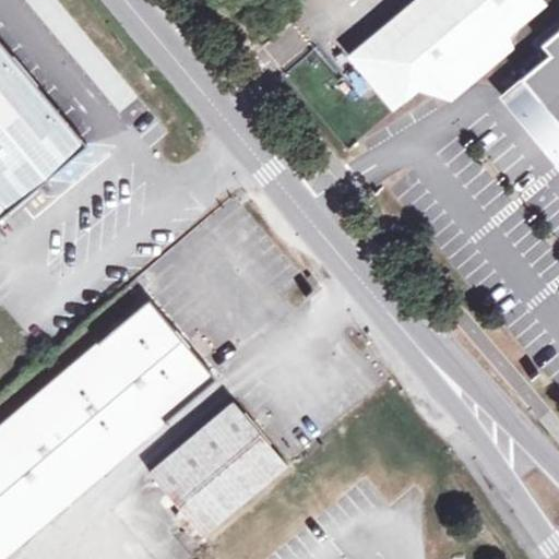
[(418,0),(353,54),(393,102),(417,82),(425,85),(450,94),(507,47),(502,34),(540,0),(418,0)]
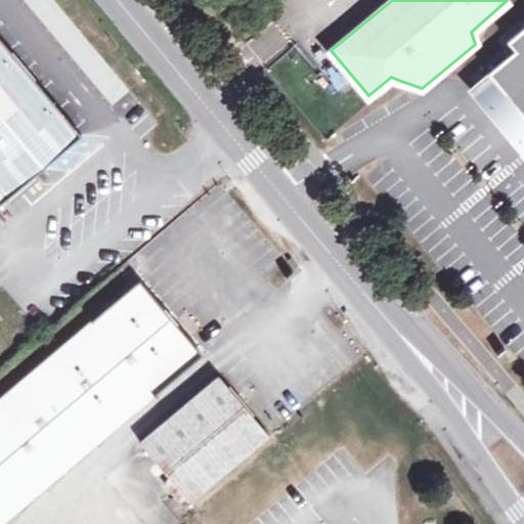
[(523,115),(523,26),(507,41),(514,49),(487,72),(516,106),(523,115)]
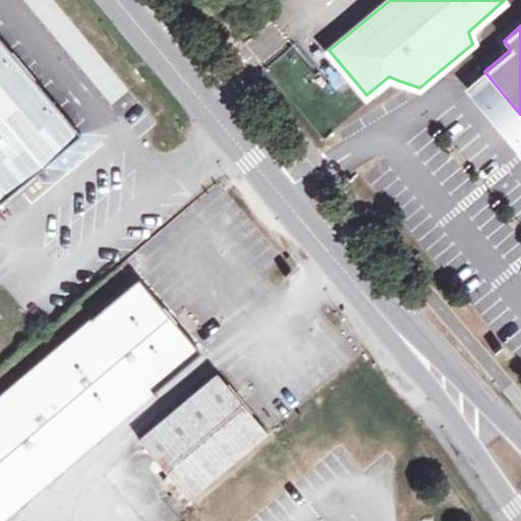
[(0,42),(0,199),(78,134),(0,42)]
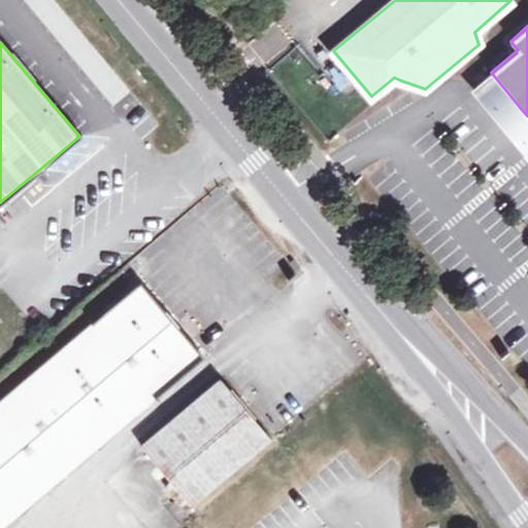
[(527,116),(520,107),(491,72),(470,91),(526,157),(527,159),(527,116)]
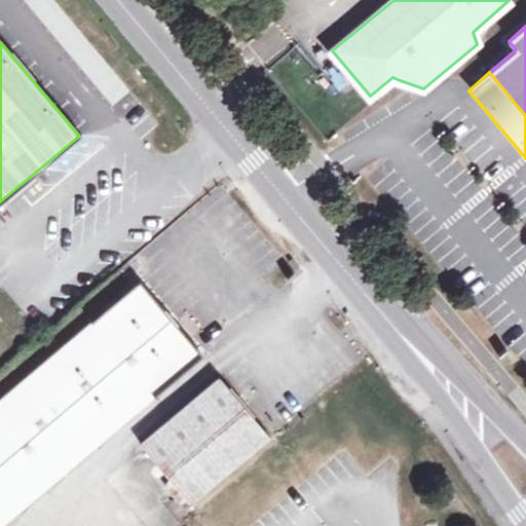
[(190,345),(174,327),(139,284),(0,401),(0,525),(4,525),(202,361),(190,345)]
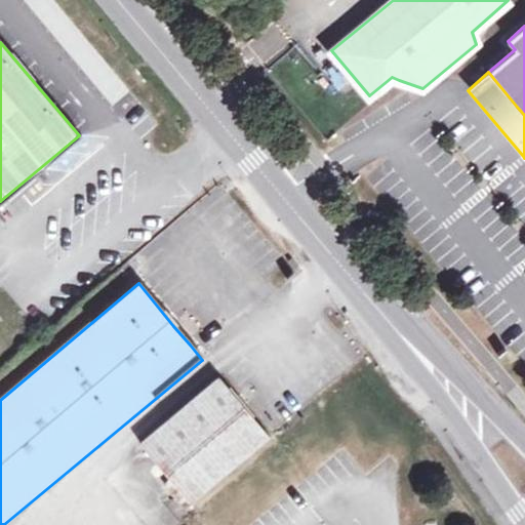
[(186,316),(173,326),(190,345),(201,333),(186,316)]
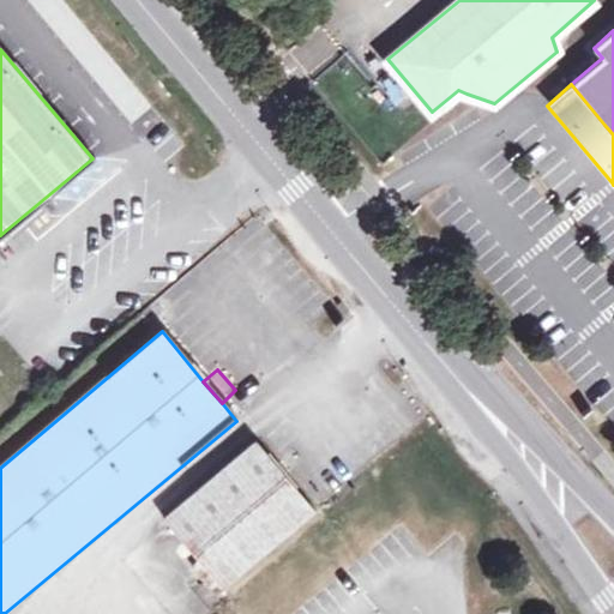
[(199,559),(222,587),(314,510),(257,441),(164,518),(199,559)]
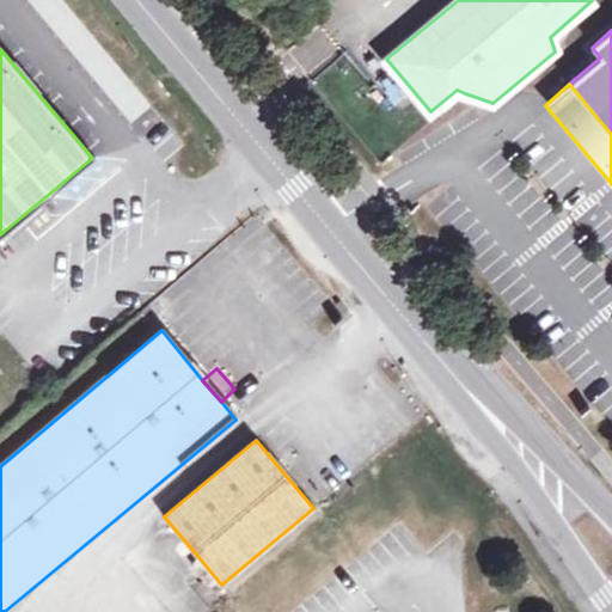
[(219,588),(221,585),(199,557),(189,564),(214,592),(219,588)]
